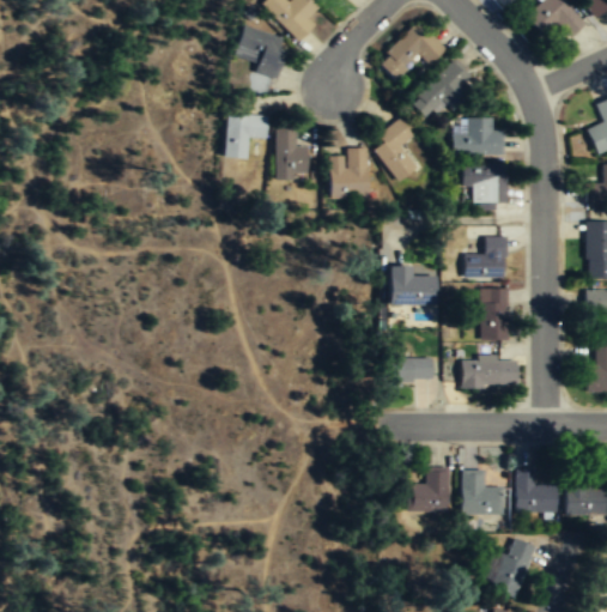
[(317,25),(310,16),(319,7),(311,0),(290,0),(289,1),(287,0),(265,0),(263,1),(297,42),(317,25)]
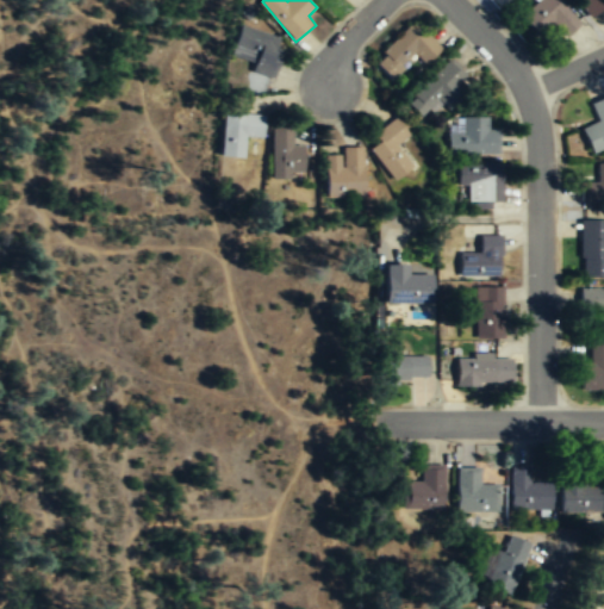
[(584,24),(565,0),(541,0),(523,14),(541,37),(558,24),(567,37),(584,24)]
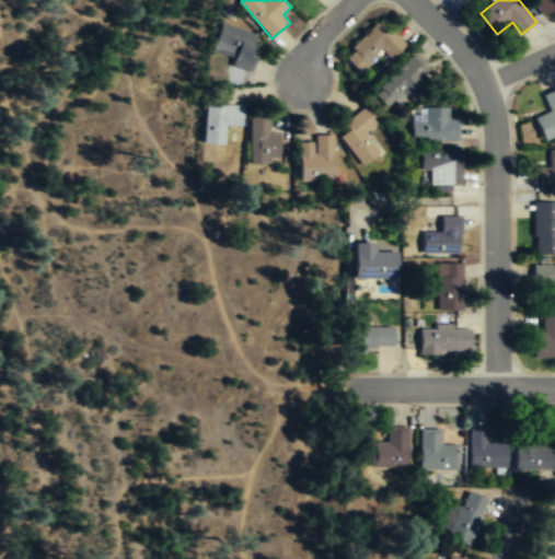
[(533,0),(531,8),(554,14),(554,0),(533,0)]
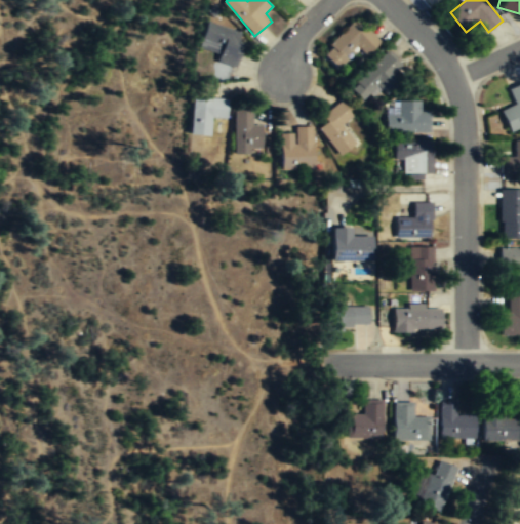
[(384,42),(359,16),(324,51),(341,68),(360,47),(369,56),(384,42)]
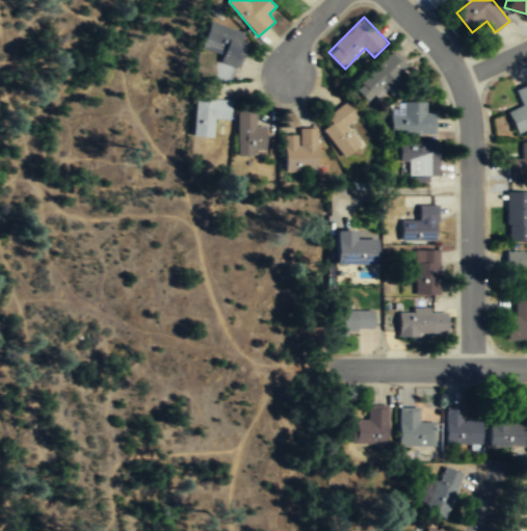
[(241,67),(251,33),(212,22),(205,49),(226,55),(224,62),(241,67)]
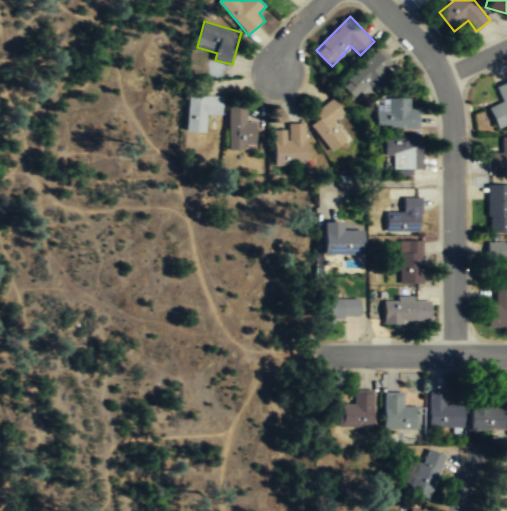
[(380,50),(345,85),(361,101),(396,67),(380,50)]
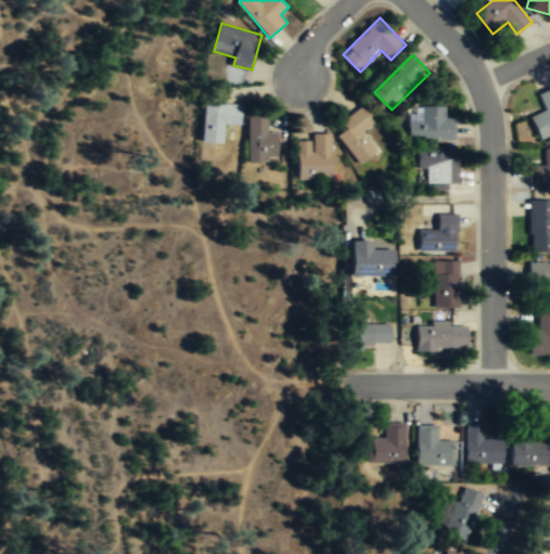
[(549,89),(539,93),(547,111),(533,116),(541,140),(549,137),(549,89)]
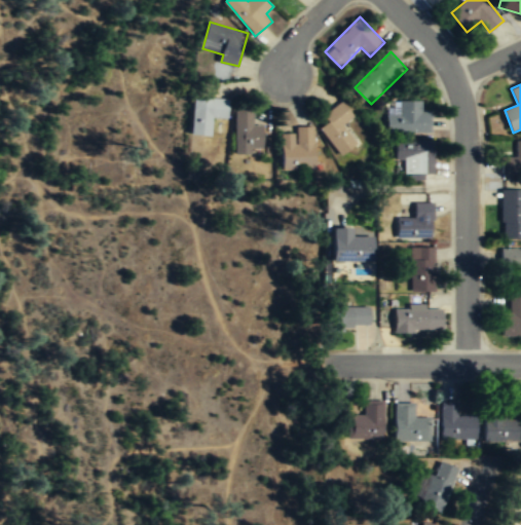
[(215,118),(229,118),(230,99),(195,97),(193,135),(214,136),(215,118)]
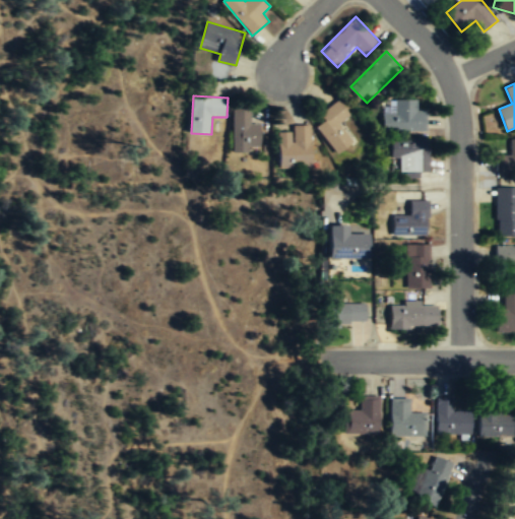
[(320,114),(325,121),(318,127),(338,154),(356,142),(342,123),(353,115),(341,99),(320,114)]
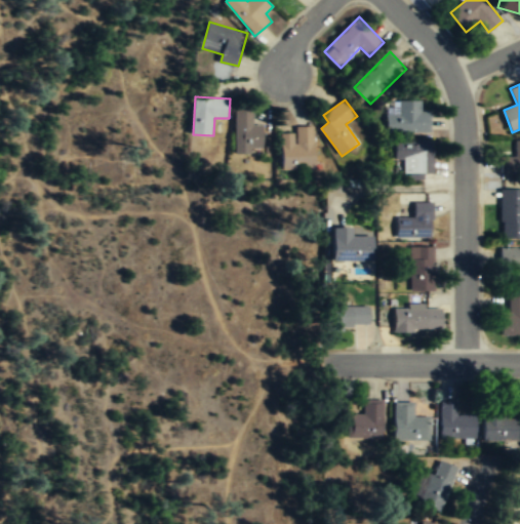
[(390,131),(434,131),(434,111),(424,111),(424,101),(390,101),(390,131)]
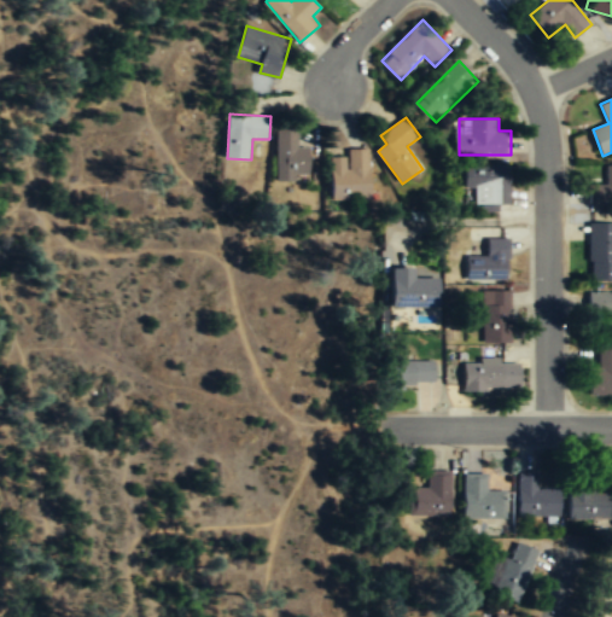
[(313,146),(297,146),(297,134),(279,134),(279,180),(313,180),(313,146)]
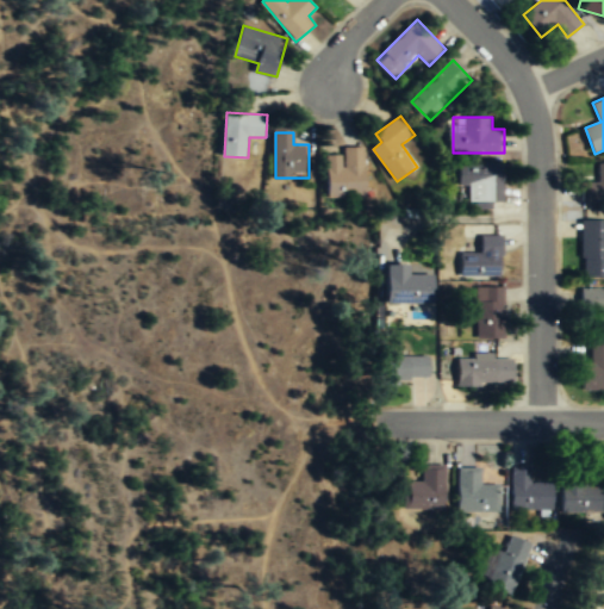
[(344,155),(329,155),(329,198),(367,198),(366,147),(344,147),(344,155)]
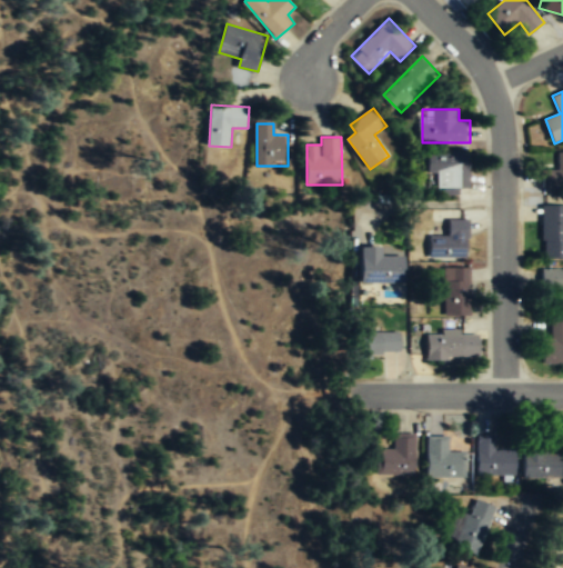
[(562,151),(560,151),(560,169),(544,169),(544,187),(562,187),(562,151)]
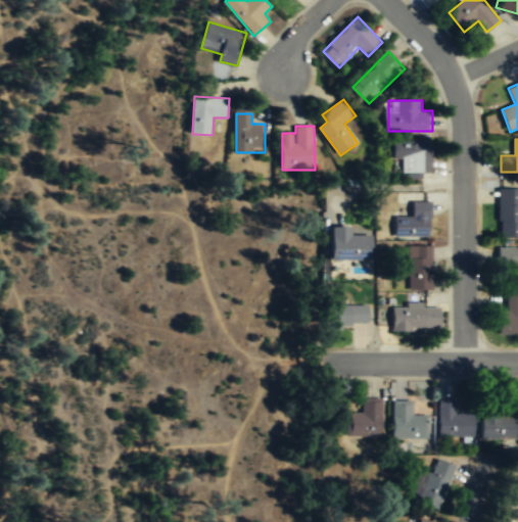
[(395,159),(405,159),(405,173),(433,173),(433,140),(395,140),(395,159)]
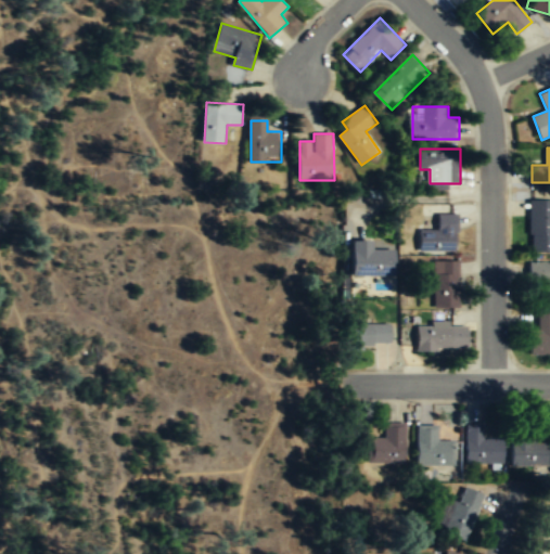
[(549,198),(532,198),(532,250),(549,250),(549,198)]
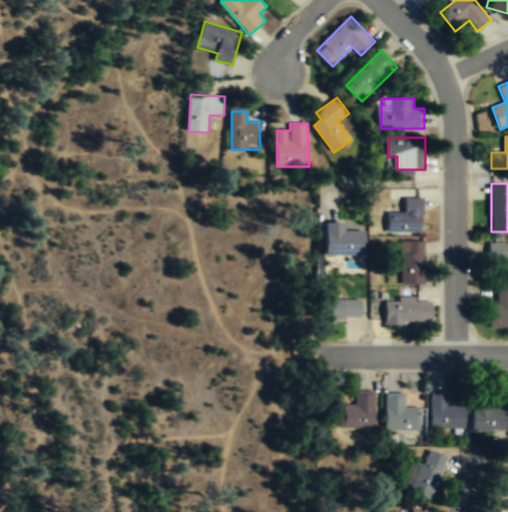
[(424,231),(424,197),(406,197),(406,208),(389,208),(389,231),(424,231)]
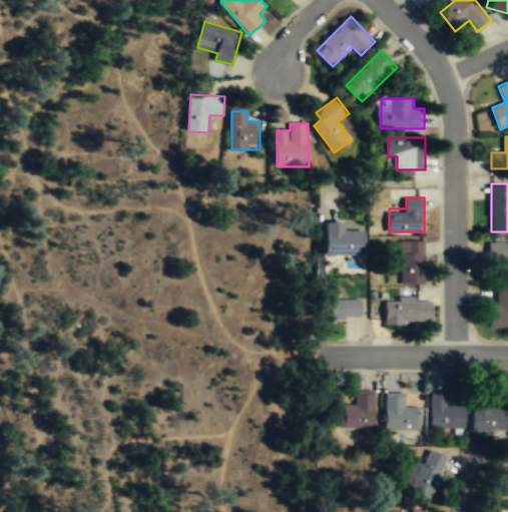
[(326,254),(367,254),(367,230),(346,230),(346,221),(326,221),(326,254)]
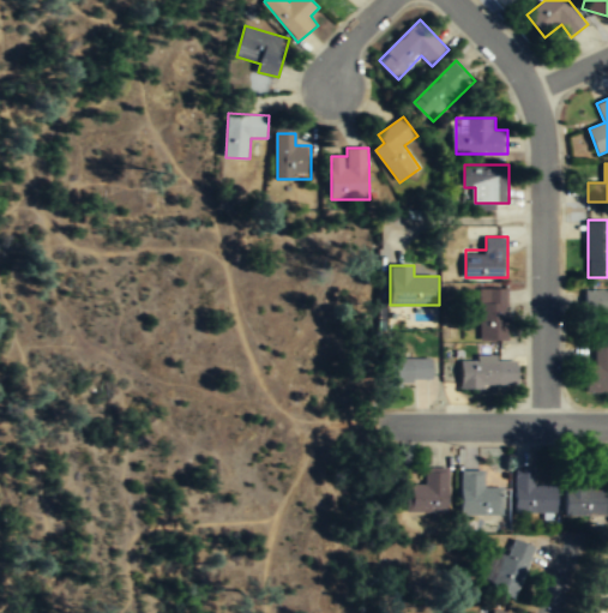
[(482,341),(510,341),(510,290),(482,290),(482,341)]
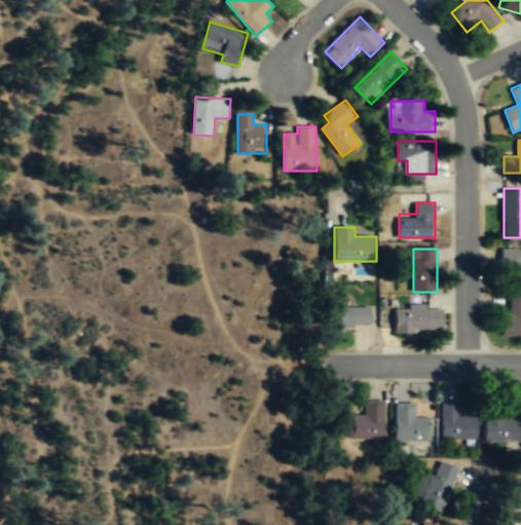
[(520,249),(504,249),(504,267),(517,267),(517,287),(520,287),(520,249)]
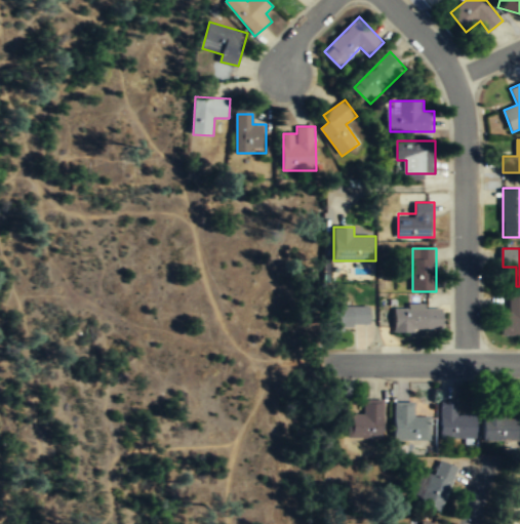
[(503,333),(519,333),(519,296),(513,296),(513,310),(503,310),(503,333)]
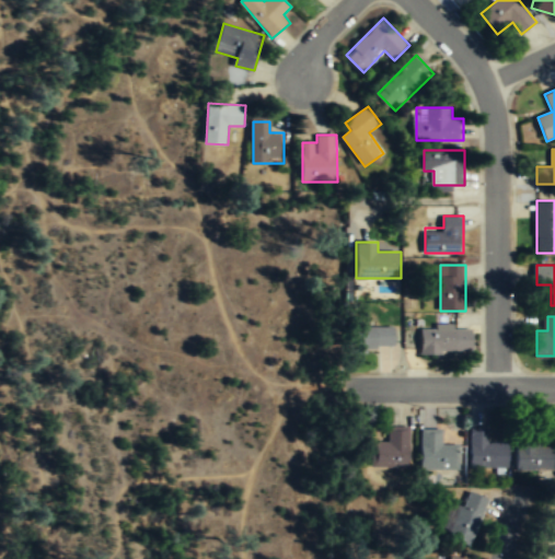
[(396,326),(354,326),(354,348),(396,348),(396,326)]
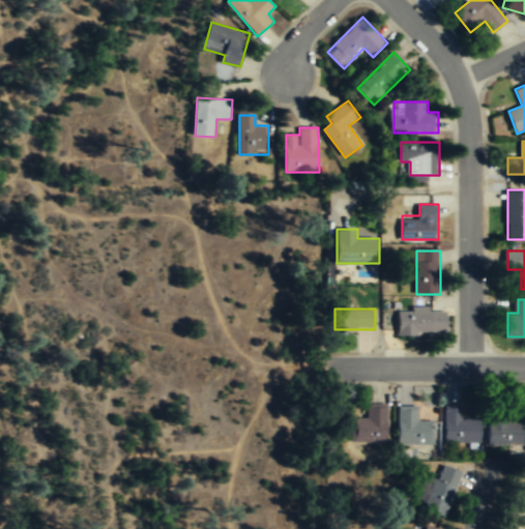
[(400,333),(447,334),(448,310),(400,310),(400,333)]
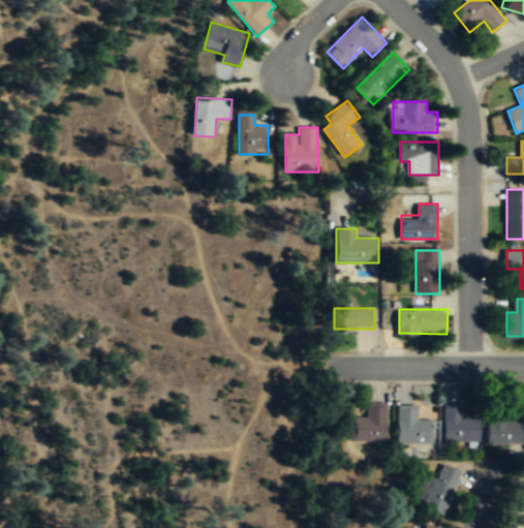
[(368,417),(353,417),(353,441),(389,441),(389,404),(368,404),(368,417)]
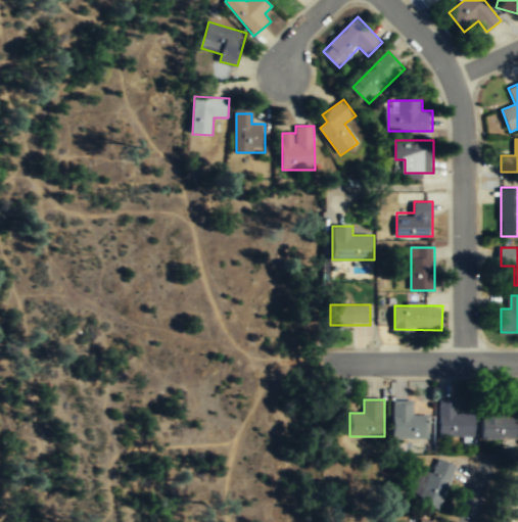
[(476,411),(459,411),(459,399),(440,399),(440,436),(476,436),(476,411)]
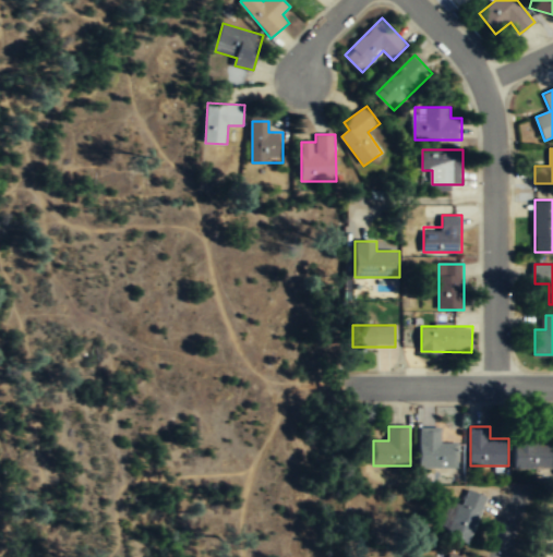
[(443,427),(421,427),(421,468),(460,468),(460,442),(443,442),(443,427)]
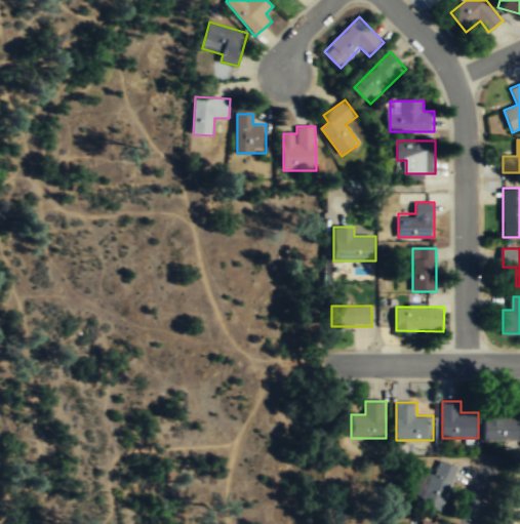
[(486,440),(519,440),(519,413),(486,413),(486,440)]
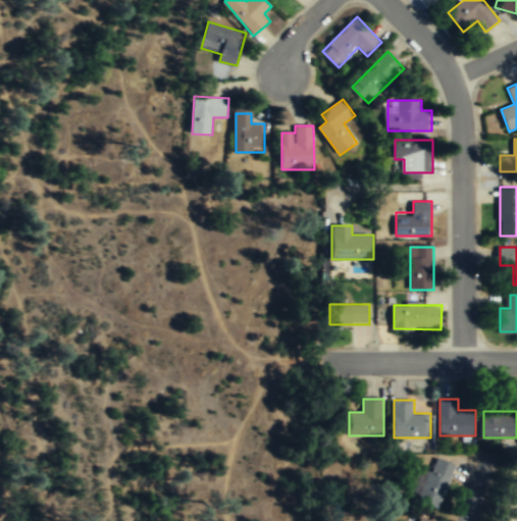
[(457,463),(438,456),(433,471),(419,467),(411,491),(443,503),(457,463)]
